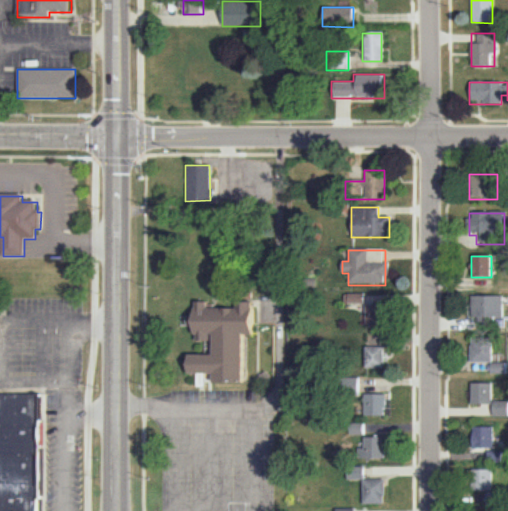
[(344,293),(361,293),(360,303),(344,302),(344,293)]
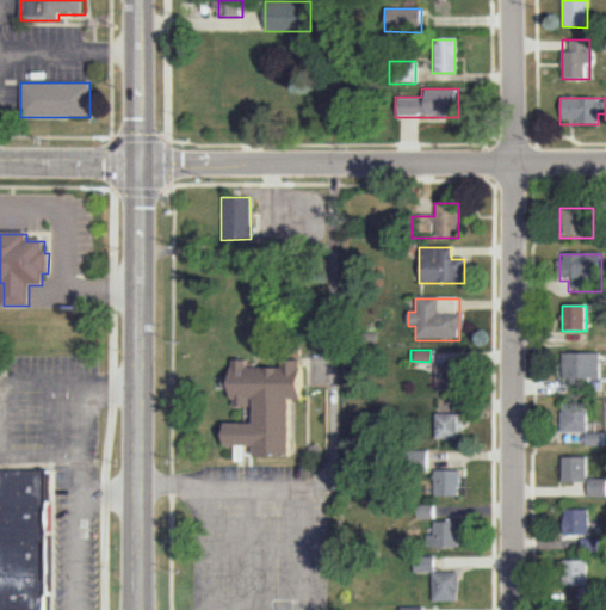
[(562,353),(562,382),(600,382),(600,353),(562,353)]
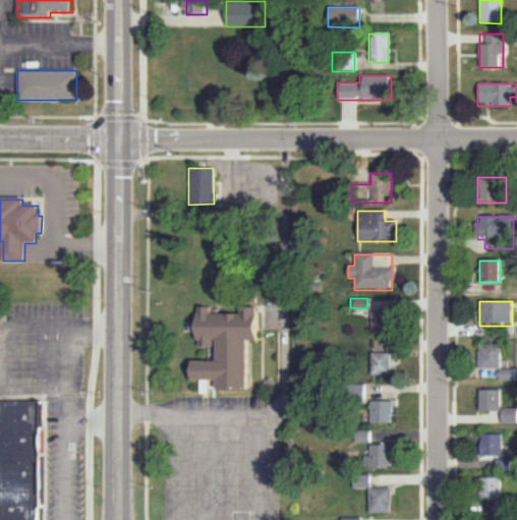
[(197,308),(198,344),(216,344),(217,361),(192,361),(192,380),(215,380),(216,390),(248,390),(248,341),(259,340),(257,306),(238,306),(239,313),(211,313),(211,308),(197,308)]
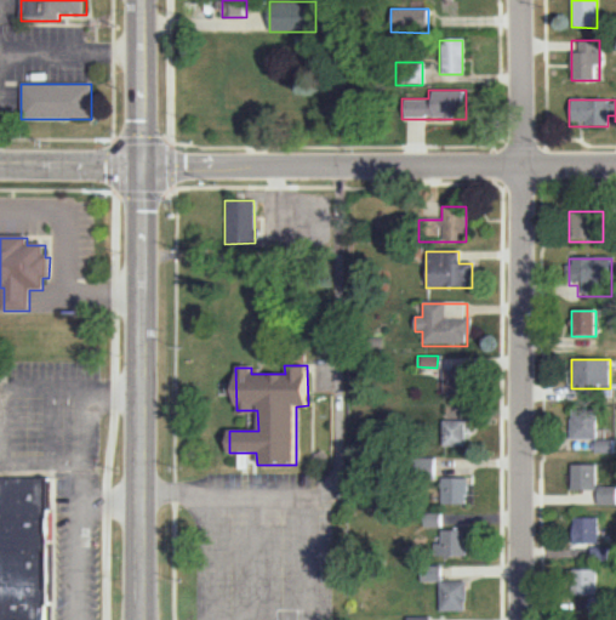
[(443,368),(466,368),(467,397),(443,397),(443,368)]
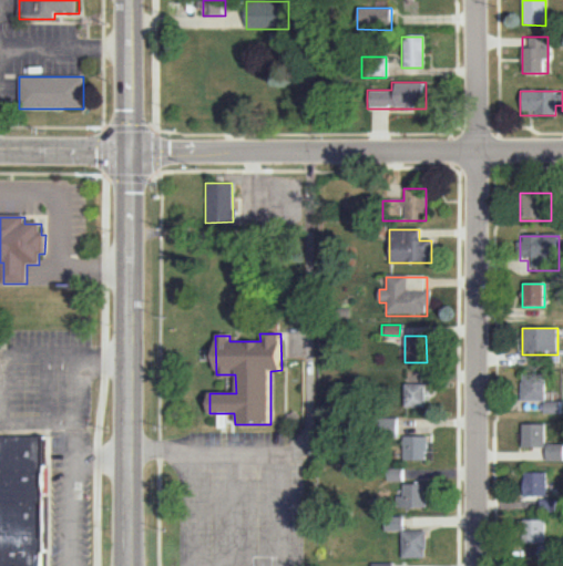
[(520,401),(544,401),(544,374),(520,374),(520,401)]
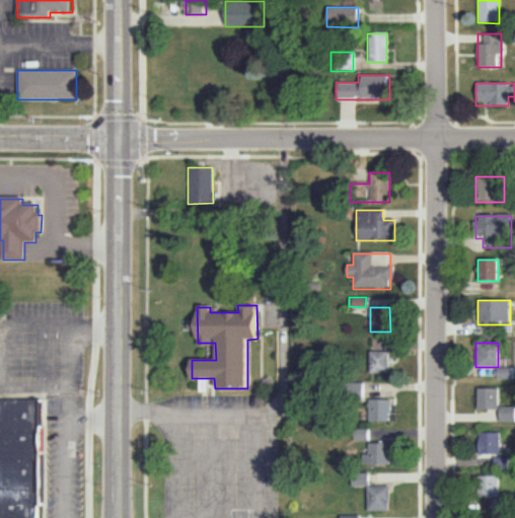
[(388,352),(369,352),(369,374),(388,374),(388,352)]
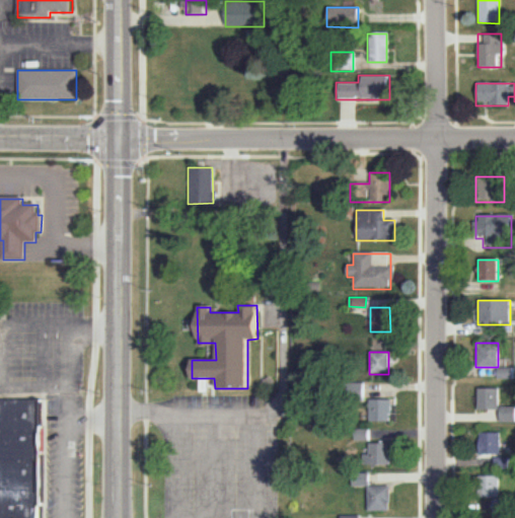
[(495,369),(510,368),(510,379),(496,379),(495,369)]
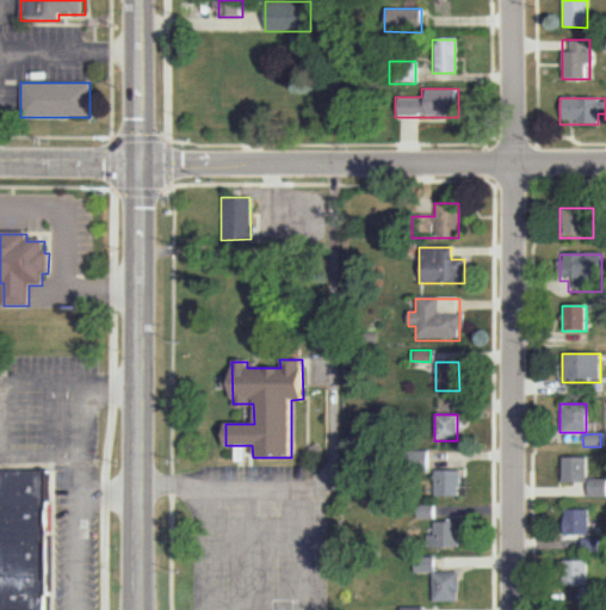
[(402,451),(421,451),(421,467),(402,467),(402,451)]
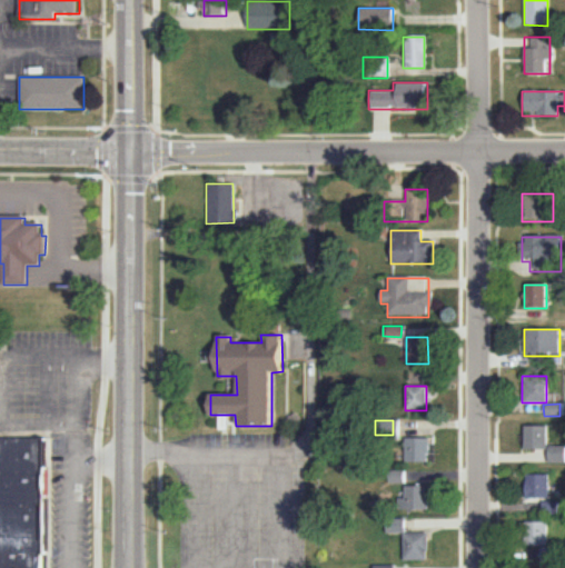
[(521,425),(543,425),(543,447),(521,448),(521,425)]
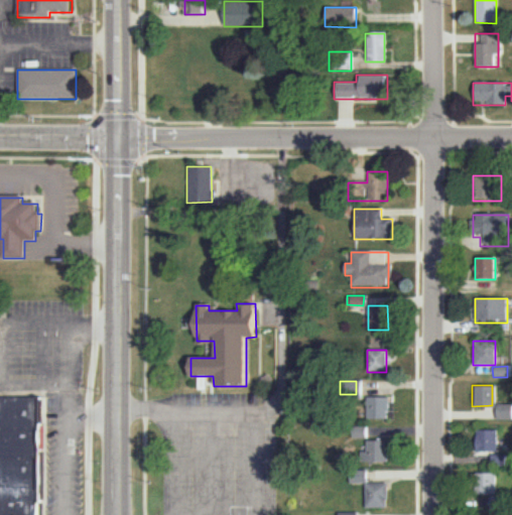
[(0,396),(43,396),(43,514),(0,514),(0,396)]
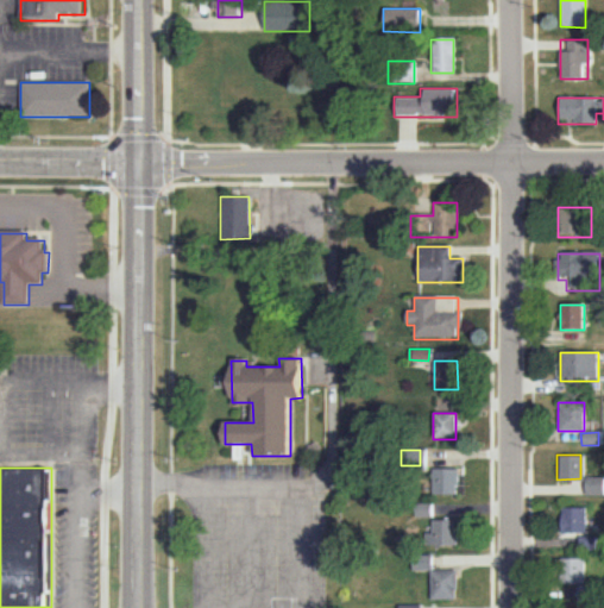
[(458,468),(433,468),(433,495),(458,495),(458,468)]
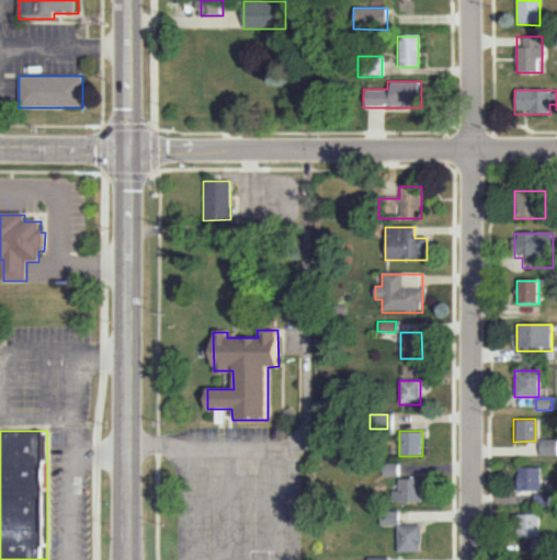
[(540,442),(554,441),(555,455),(541,455),(540,442)]
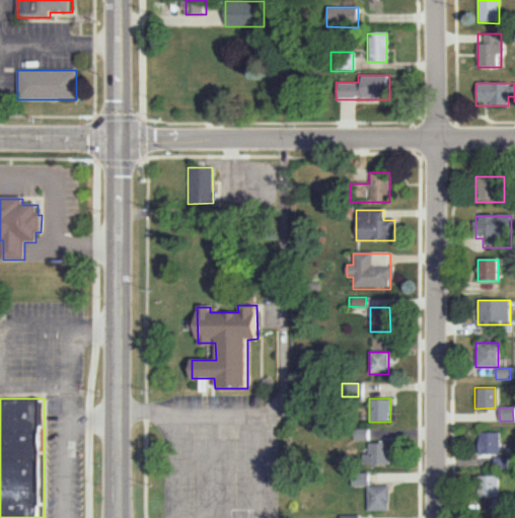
[(351,430),(364,430),(364,441),(351,441),(351,430)]
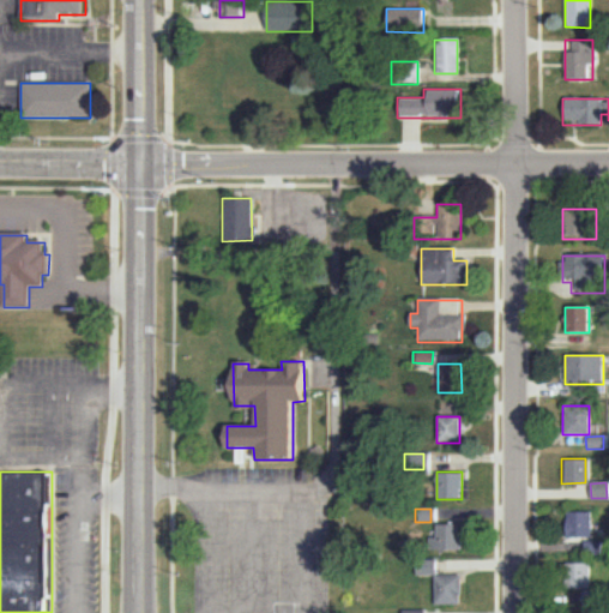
[(590,511),(565,511),(565,539),(590,539),(590,511)]
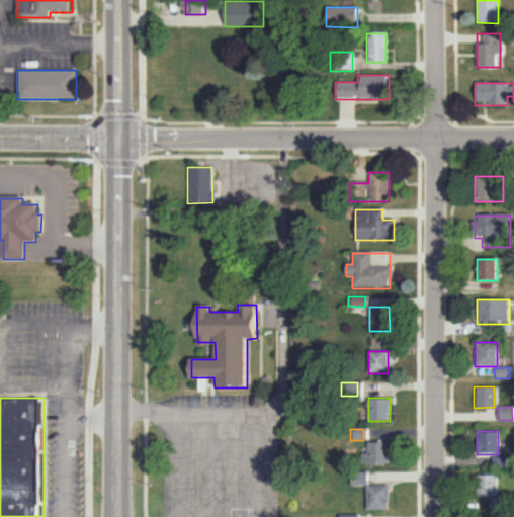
[(360,464),(389,464),(389,440),(365,440),(365,452),(360,452),(360,464)]
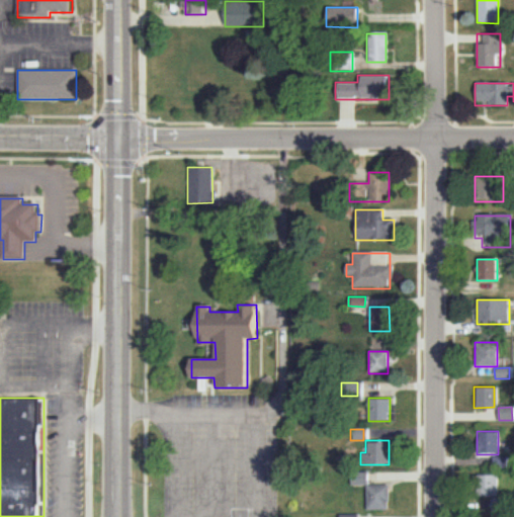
[(505,467),(505,456),(490,456),(491,467),(505,467)]
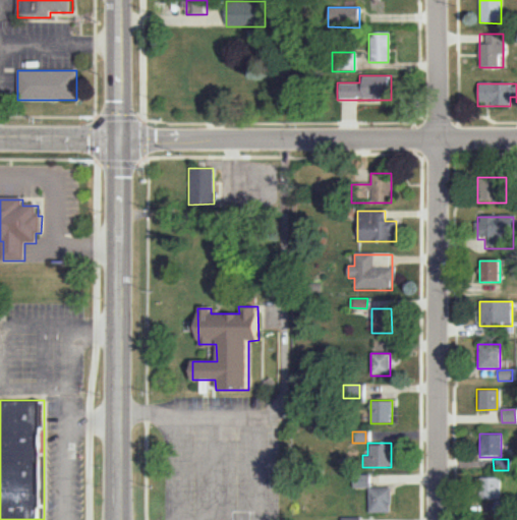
[(352,475),(365,475),(366,488),(352,488),(352,475)]
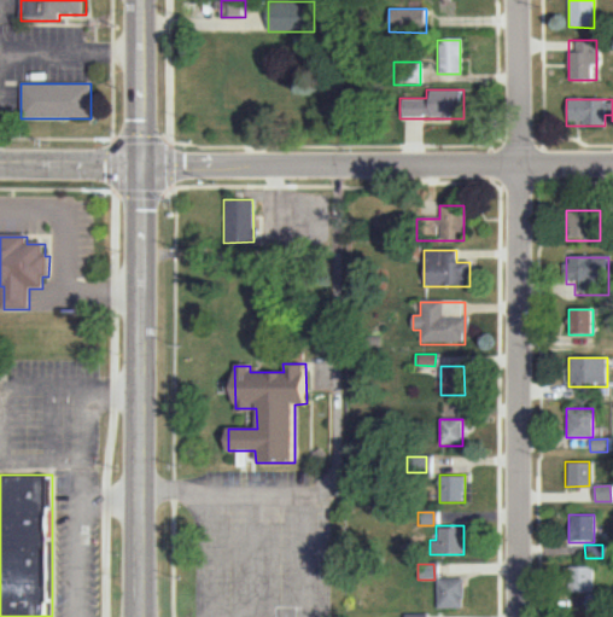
[(605,609),(605,593),(593,593),(593,566),(567,566),(567,609),(605,609)]
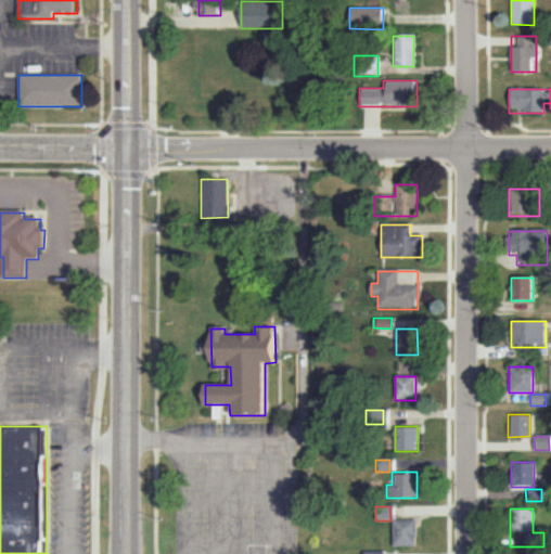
[(393,546),(415,546),(417,520),(393,519),(393,546)]
